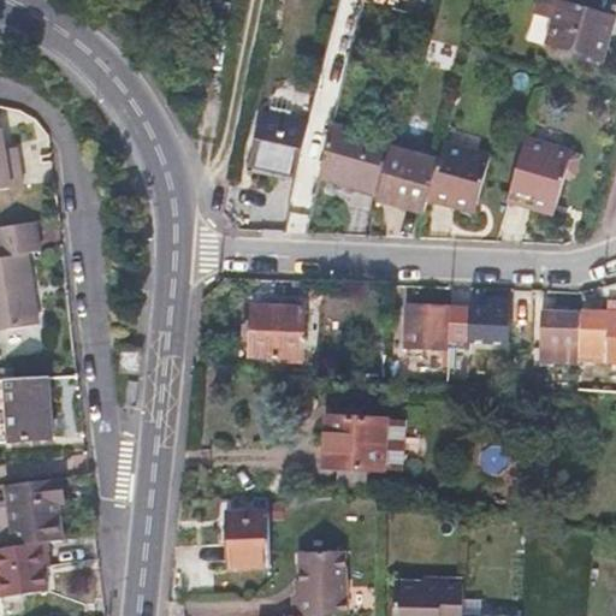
[(359,0),(360,1),(394,10),(396,0),(359,0)]
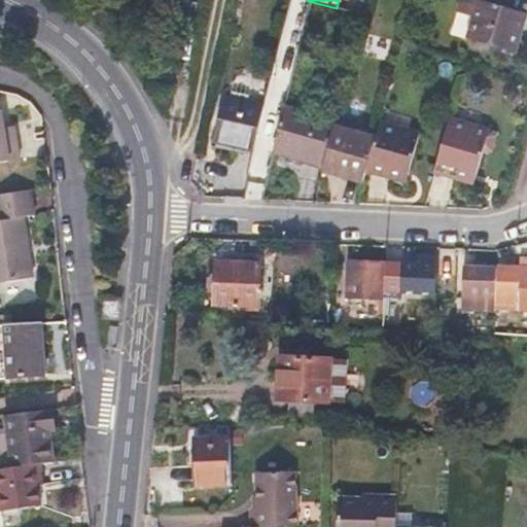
[(503,0),(460,0),(456,13),(471,18),(479,20),(473,41),(497,47),(508,8),(502,6),(503,0)]
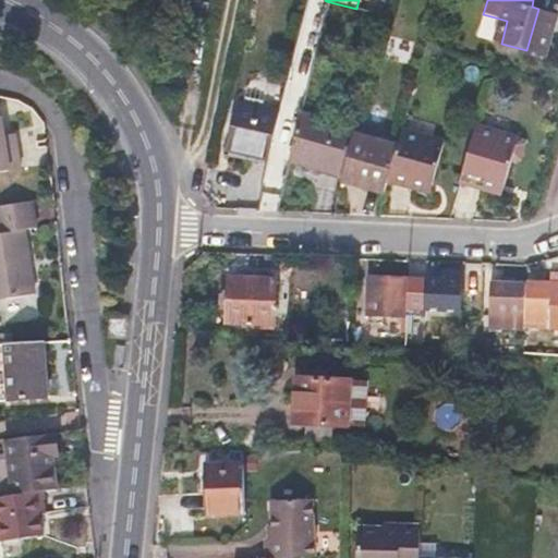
[(544,29),(548,12),(538,9),(526,50),(546,56),(552,32),(544,29)]
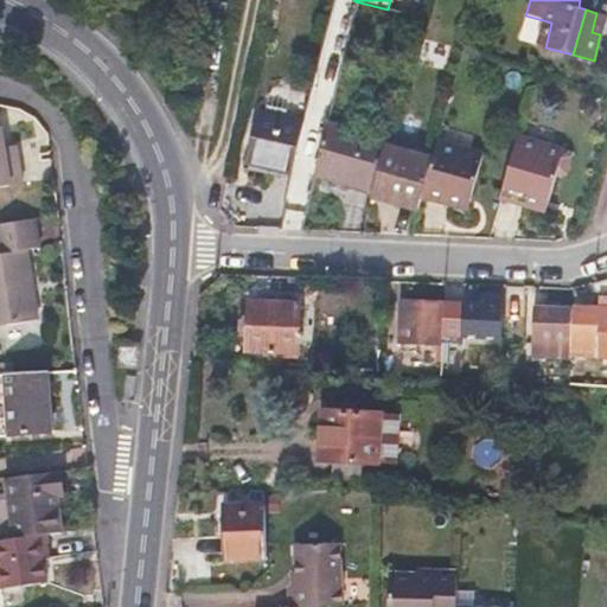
[(605,16),(596,13),(592,32),(600,34),(605,16)]
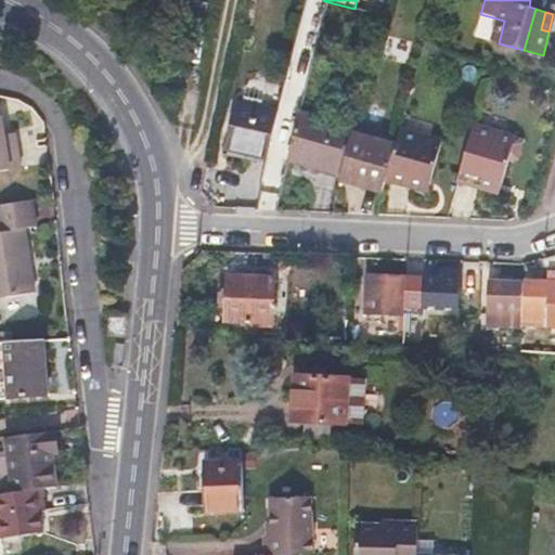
[(491,42),(499,43),(504,21),(497,18),(491,42)]
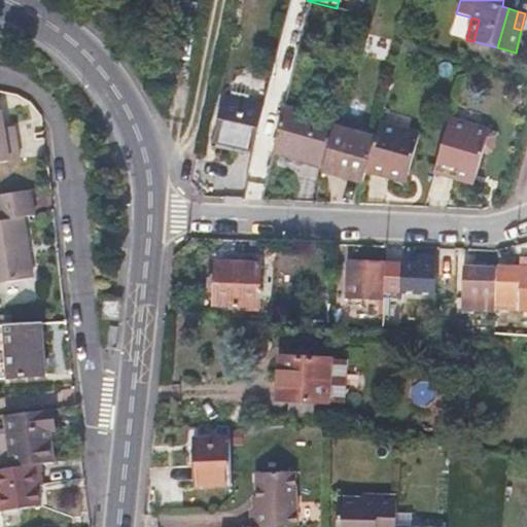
[(252,151),(257,130),(262,108),(223,97),(212,141),(252,151)]
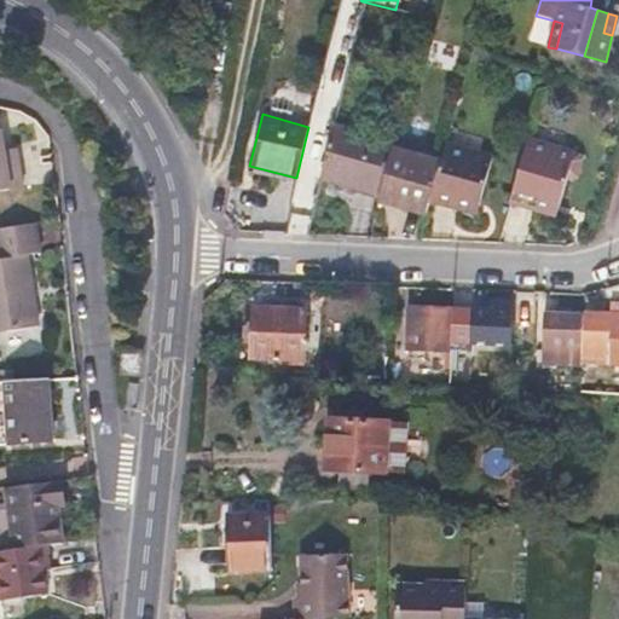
[(382,192),(393,149),(395,143),(333,126),(320,175),(382,192)]
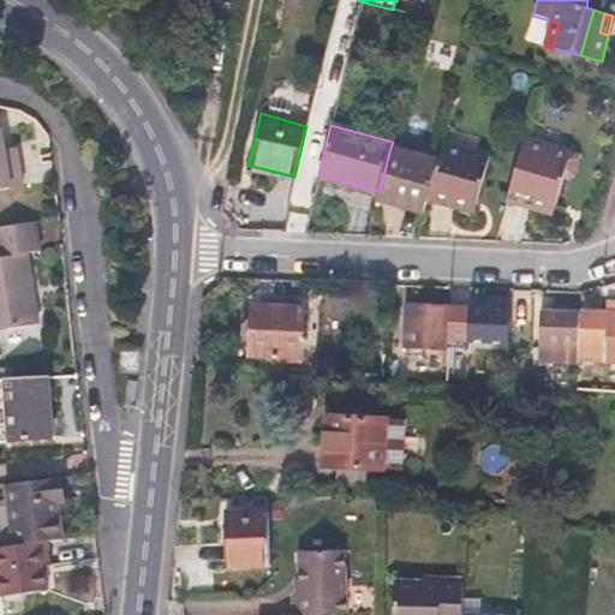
[(17,168),(7,169),(5,153),(3,127),(0,127),(0,190),(21,187),(17,168)]
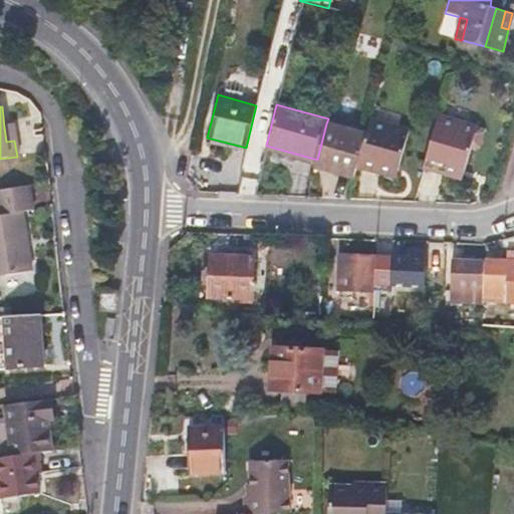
[(482,129),(438,116),(424,168),(465,179),(474,147),(477,148),(480,146),(484,132),(482,129)]
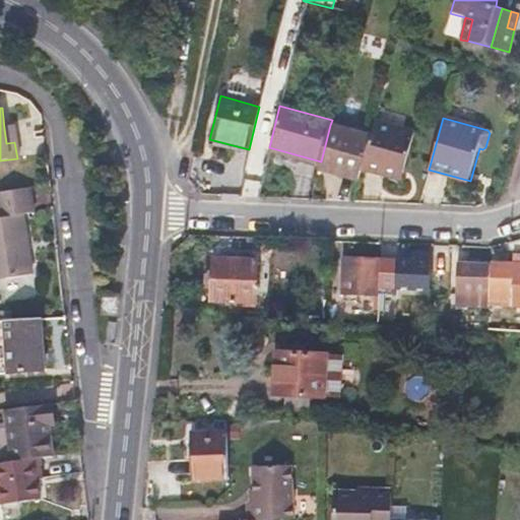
[(415,133),(374,123),(371,135),(362,170),(403,181),(415,133)]
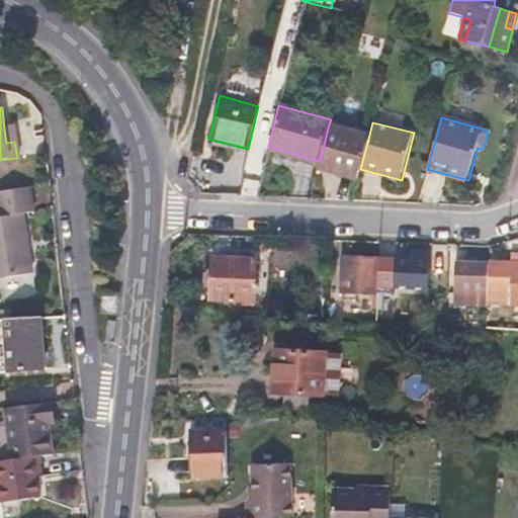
[(369,135),(329,124),(320,161),(319,166),(358,176),(360,169),(369,135)]
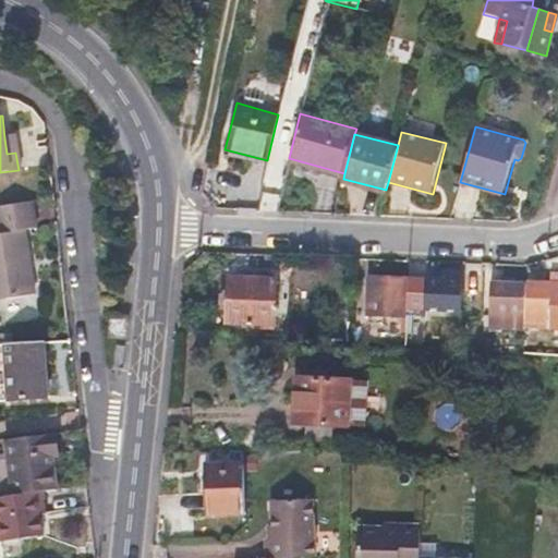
[(14,137),(4,138),(7,154),(15,153),(14,137)]
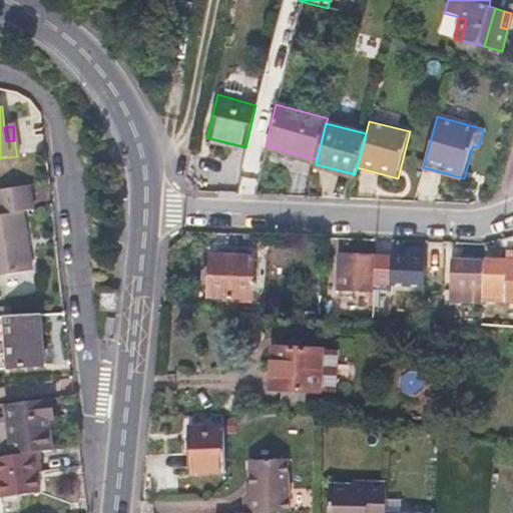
[(28,184),(14,186),(0,188),(0,275),(29,272),(21,211),(31,210),(28,184)]
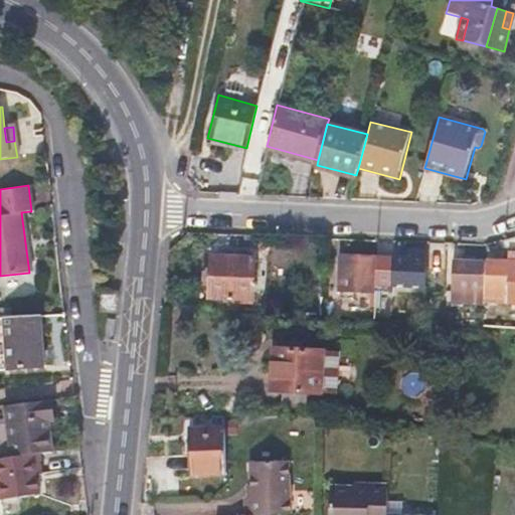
[(375,259),(374,283),(374,285),(424,287),(426,252),(419,252),(418,260),(375,259)]
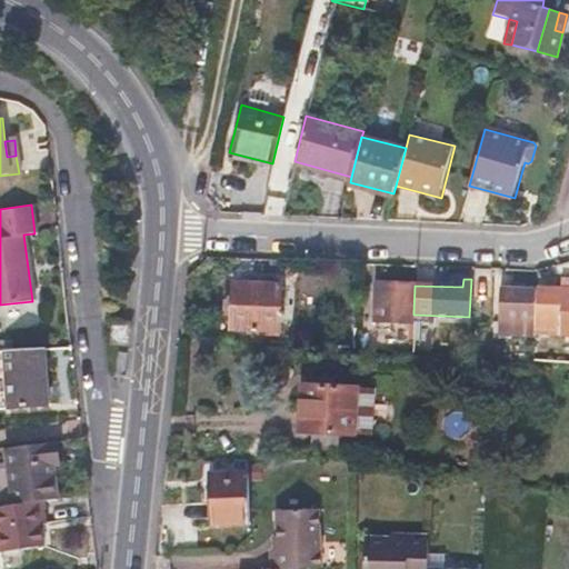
[(405,312),(413,312),(415,286),(415,282),(376,282),(376,305),(405,306),(405,312)]
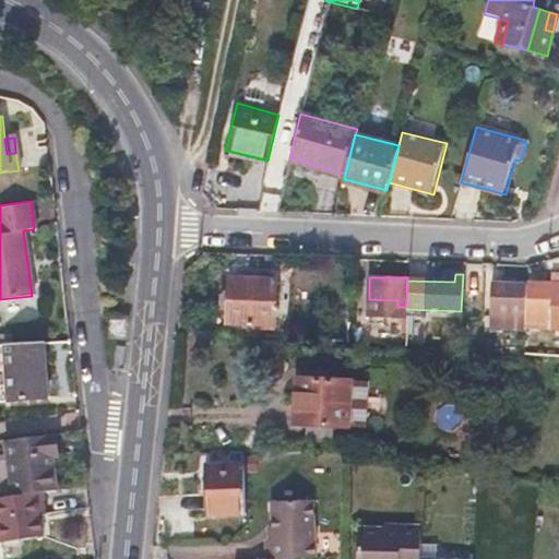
[(228,325),(252,325),(275,325),(275,280),(228,280),(228,325)]
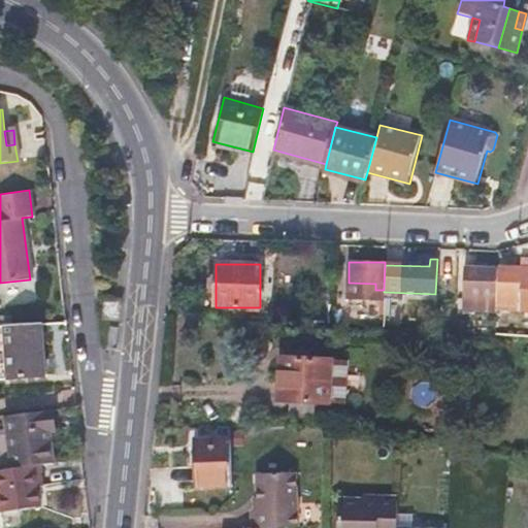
[(495,303),(496,295),(496,274),(496,269),(462,267),(460,306),(495,307),(495,303)]
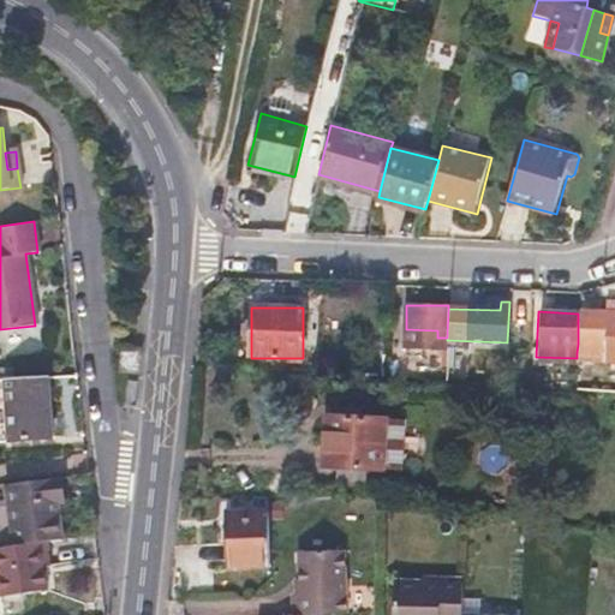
[(577,353),(590,353),(603,354),(603,363),(614,363),(614,315),(604,315),(604,321),(578,320),(578,344),(577,353)]
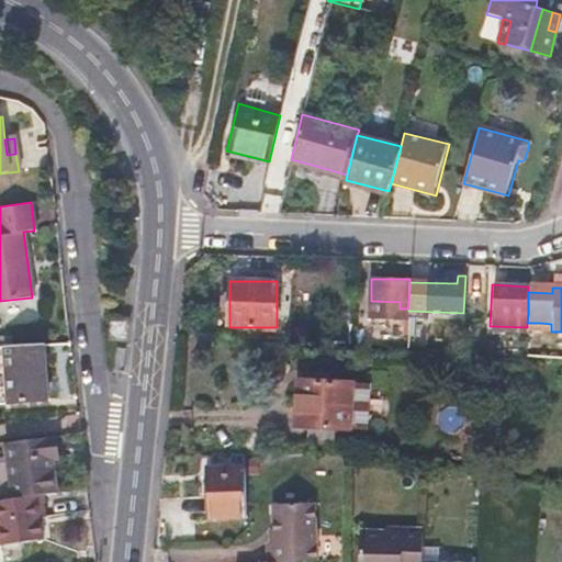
[(6,357),(7,374),(9,404),(48,402),(44,344),(6,346),(6,357)]
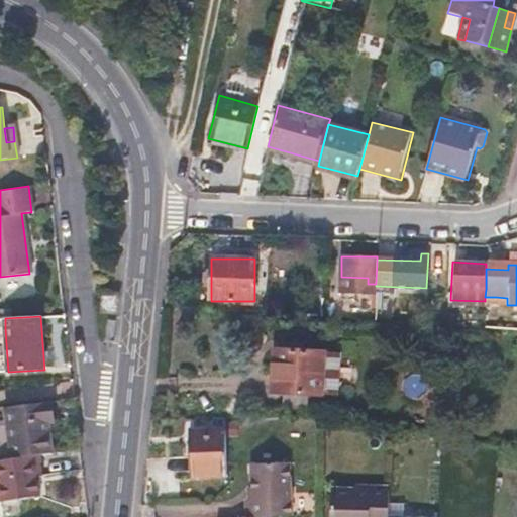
[(341,353),(279,348),(276,390),(339,395),(341,353)]
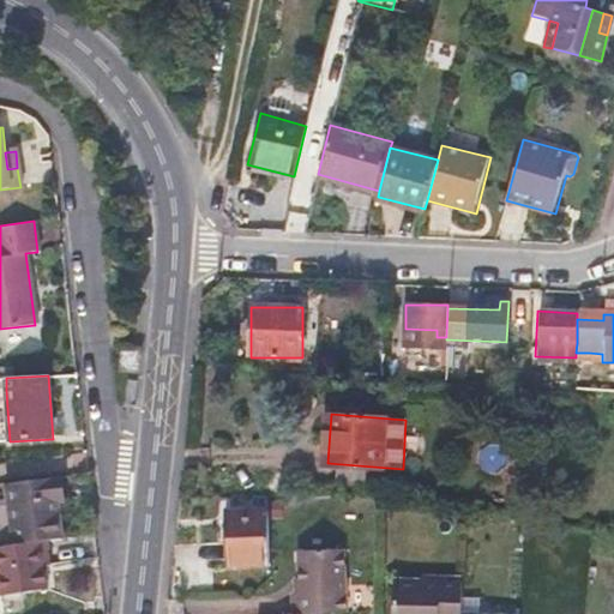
[(13,545),(38,541),(46,540),(59,539),(54,504),(62,503),(60,479),(2,487),(4,495),(1,497),(1,501),(7,499),(13,545)]
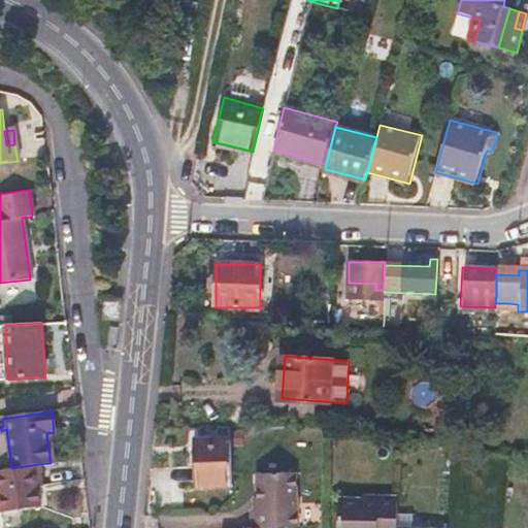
[(231,439),(212,439),(193,440),(195,484),(232,483),(231,439)]
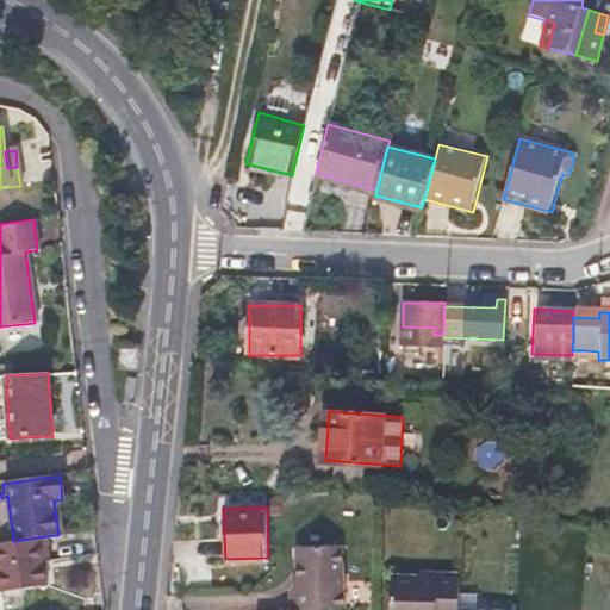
[(48,562),(45,536),(38,537),(41,562),(48,562)]
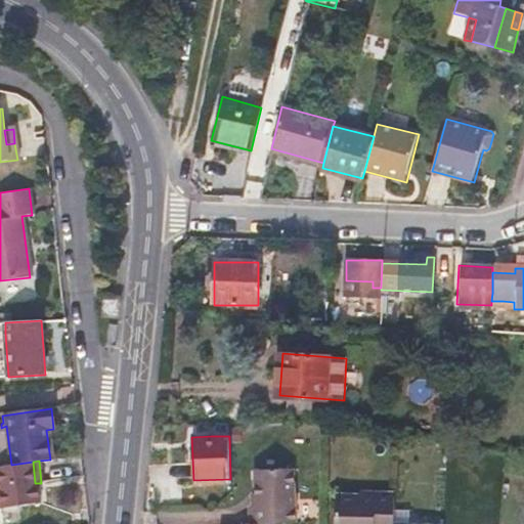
[(35,483),(33,462),(11,465),(0,466),(0,508),(38,503),(35,483)]
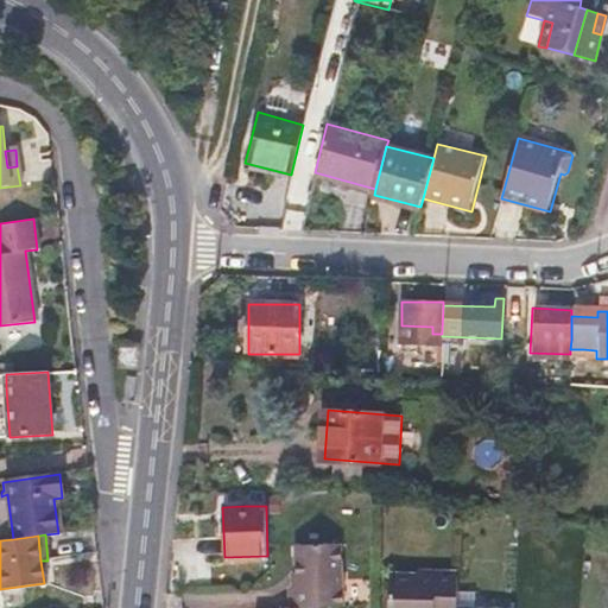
[(289,607),(331,607),(342,607),(341,545),(296,548),(297,588),(289,589),(289,607)]
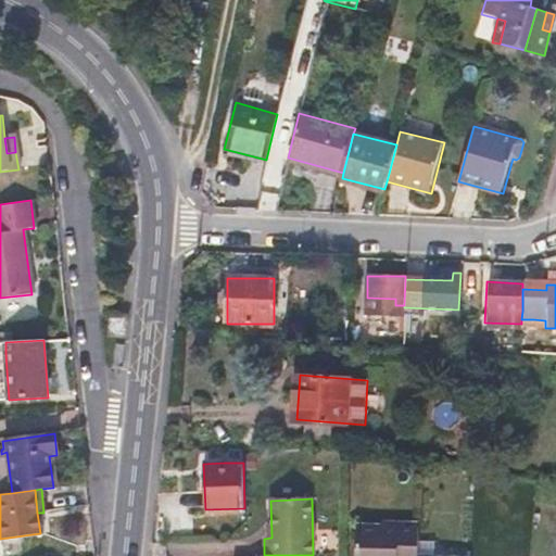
[(416,555),(418,526),(399,526),(353,525),(351,555),(416,555)]
